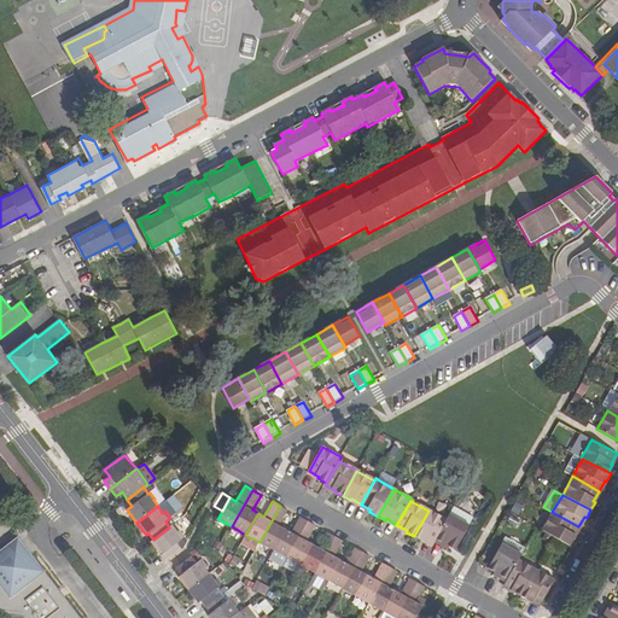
[(260,542),(273,551),(285,529),(279,525),(287,509),(280,506),(260,542)]
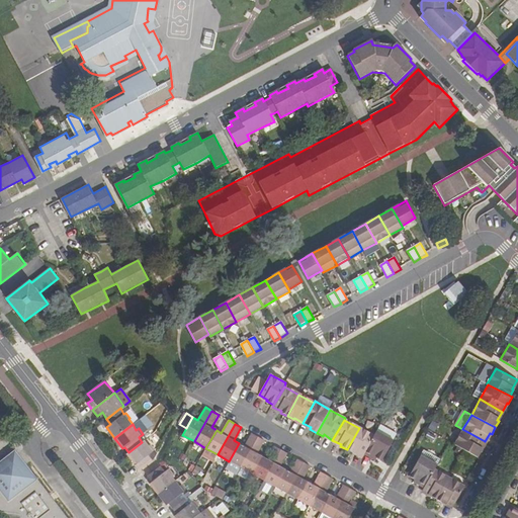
[(397,434),(381,425),(377,432),(393,440),(397,434)]
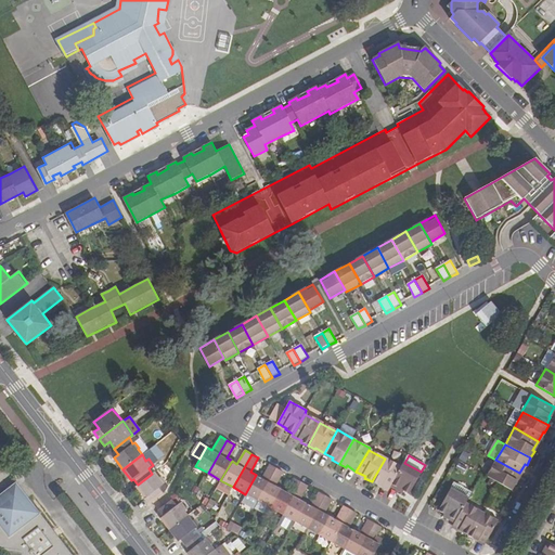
[(379,483),(388,489),(390,487),(401,467),(385,459),(372,481),(378,486),(379,483)]
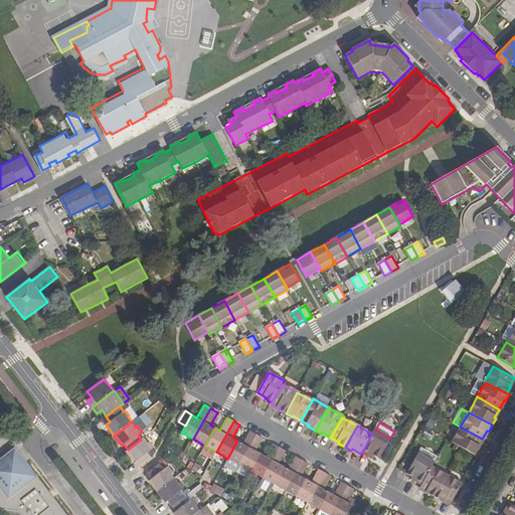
[(463,448),(475,455),(479,449),(477,448),(482,439),(460,426),(452,442),(463,448)]
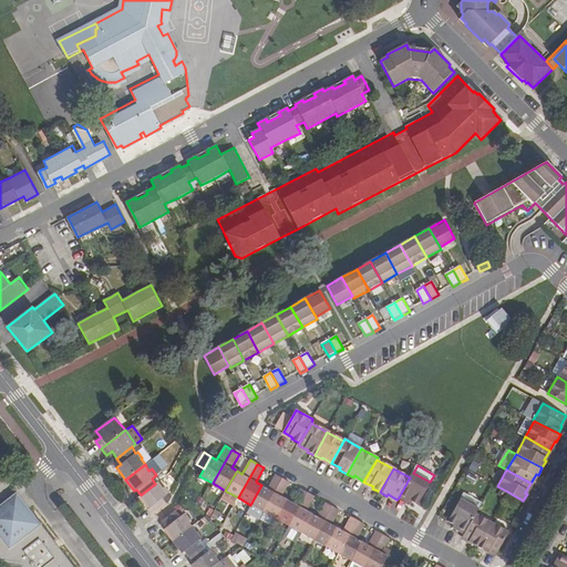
[(411,502),(418,504),(430,482),(413,473),(413,472),(410,477),(399,497),(404,501),(406,498),(411,502)]
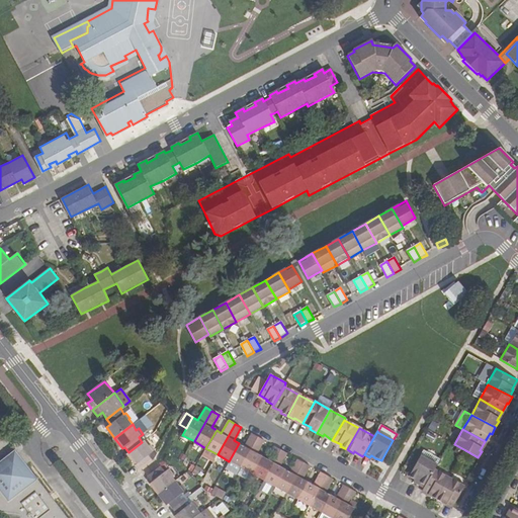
[(229,461),(241,467),(258,437),(251,433),(244,446),(239,443),(229,461)]
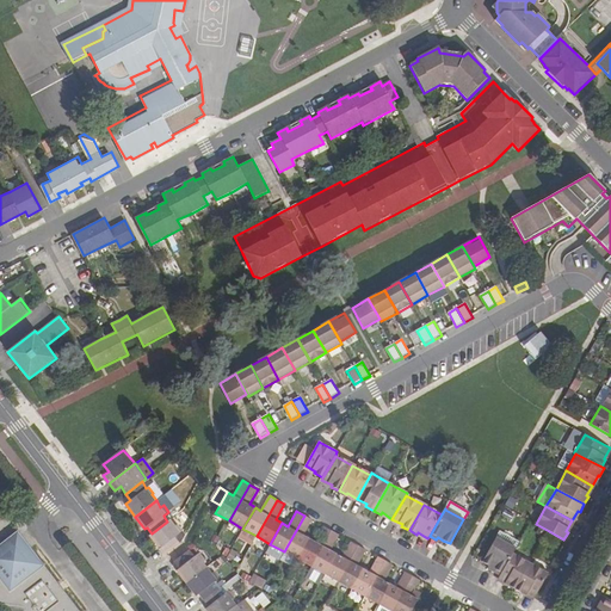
[(284,551),(297,559),(309,538),(303,535),(312,519),(304,516),(284,551)]
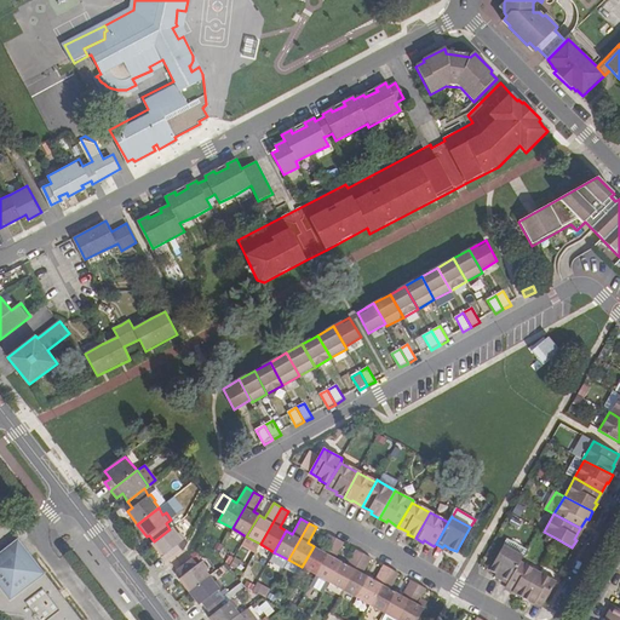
[(151,543),(167,563),(182,551),(181,549),(177,545),(185,539),(179,532),(177,533),(173,527),(170,529),(154,541),(151,543)]
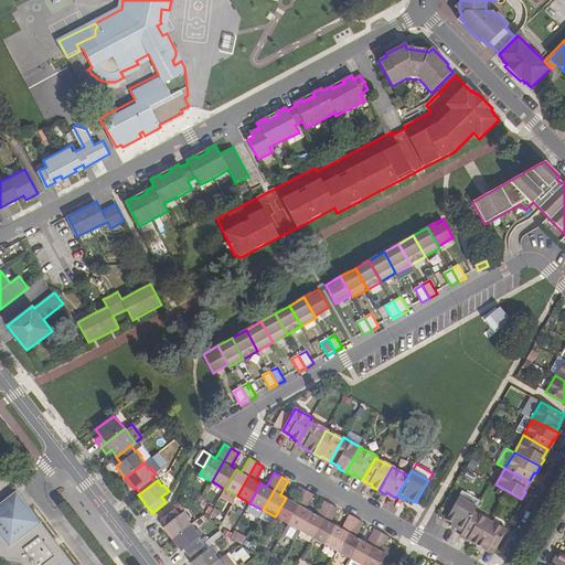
[(275,516),(287,524),(307,490),(299,487),(291,501),(286,498),(275,516)]
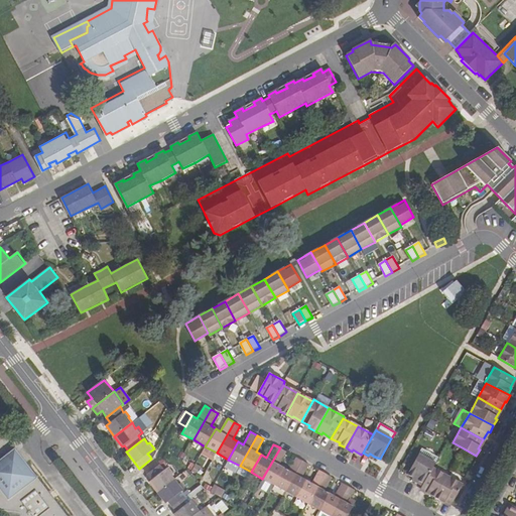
[(262,479),(274,485),(284,468),(279,465),(286,452),(280,447),(262,479)]
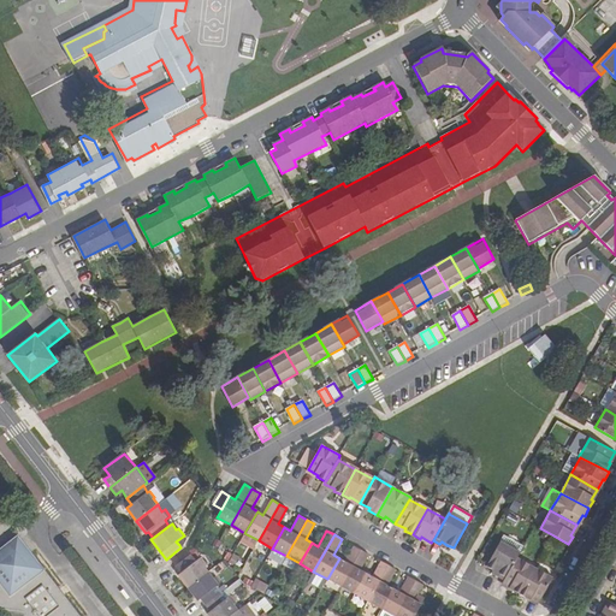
[(0,548),(31,552),(17,535),(0,548)]
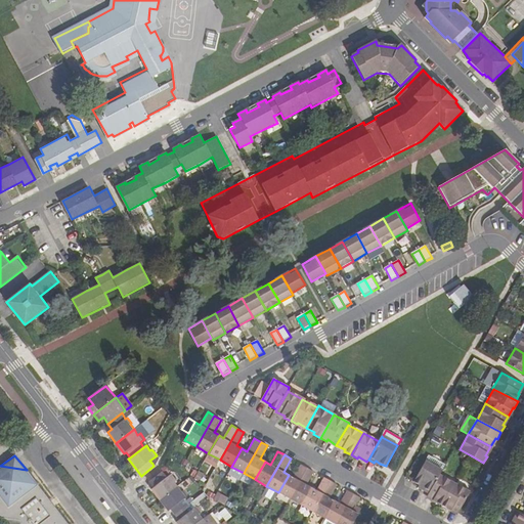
[(423,490),(430,494),(440,475),(442,471),(426,461),(415,482),(420,485),(424,487),(423,490)]
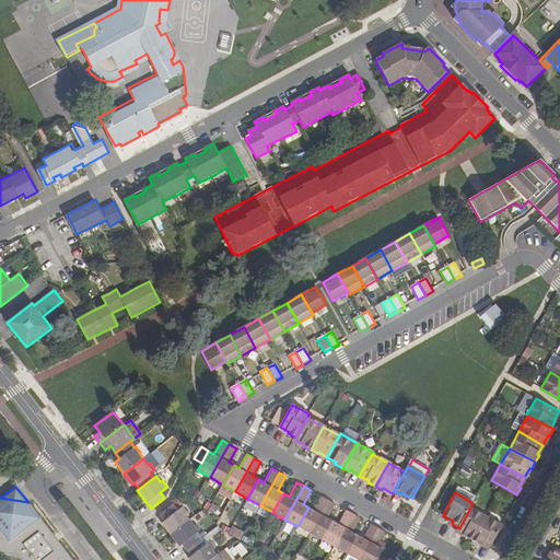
[(298,526),(310,533),(328,500),(322,497),(313,510),(308,508),(298,526)]
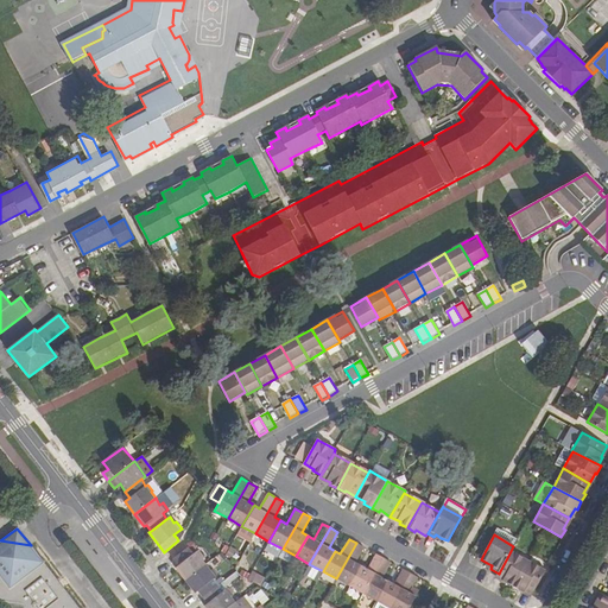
[(0,607),(0,603),(21,607),(78,607),(31,545),(0,540),(0,607)]
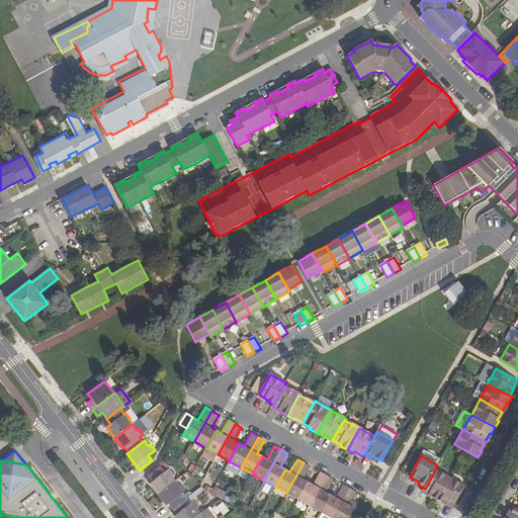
[(286,493),(297,500),(308,482),(303,480),(310,466),(304,462),(286,493)]
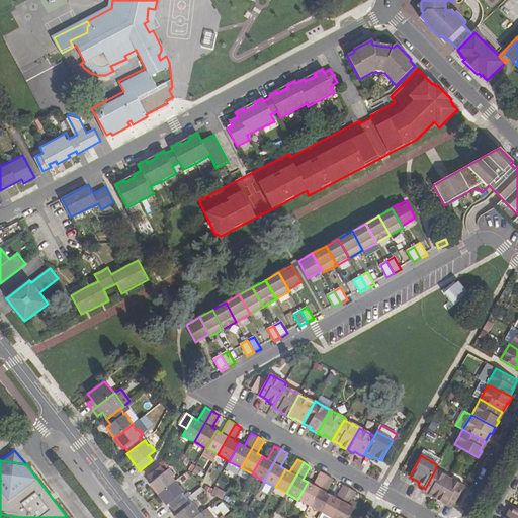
[(150,484),(158,495),(175,481),(172,476),(174,475),(169,468),(165,471),(161,466),(148,477),(152,482),(150,484)]
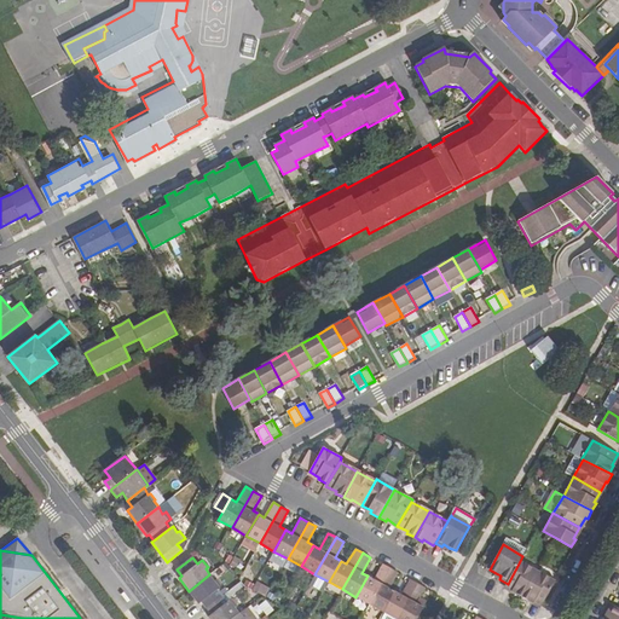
[(515,594),(522,597),(537,571),(520,561),(508,584),(505,586),(516,591),(515,594)]
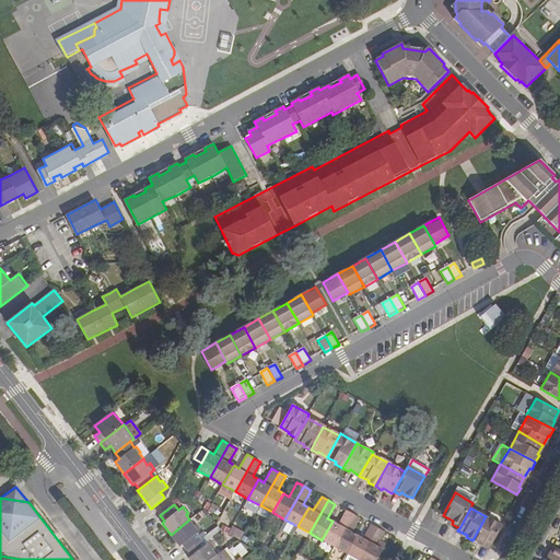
[(322,540),(335,547),(353,514),(347,510),(338,524),(333,521),(322,540)]
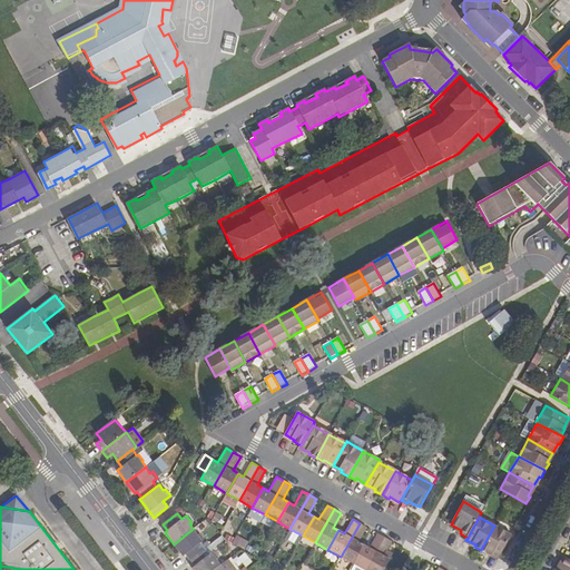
[(341,557),(354,563),(364,544),(359,541),(366,527),(360,523),(341,557)]
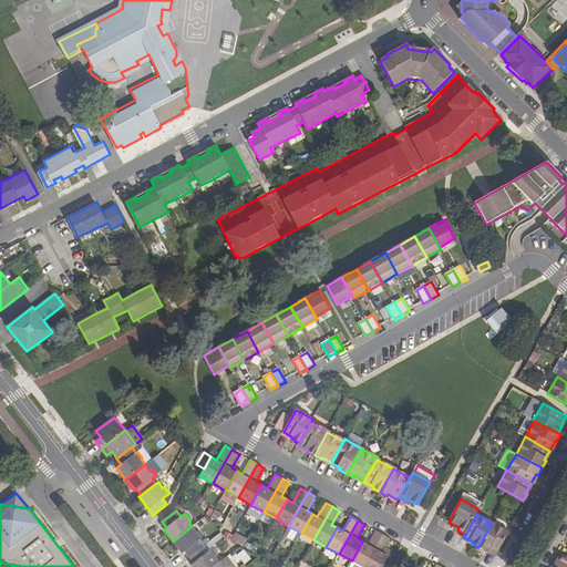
[(486,549),(496,555),(508,533),(492,523),(478,547),(486,550),(486,549)]
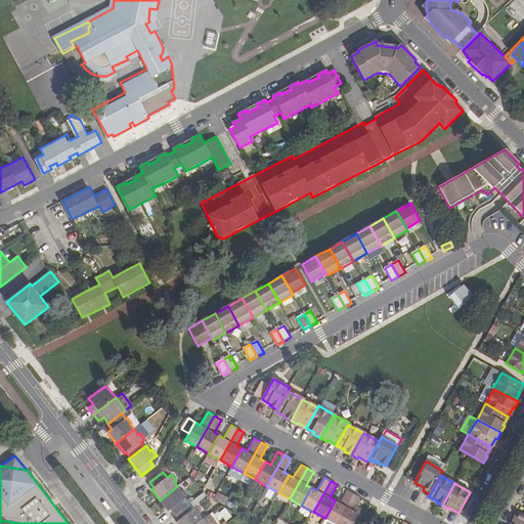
[(171,510),(175,515),(187,505),(184,499),(188,496),(184,490),(181,492),(177,486),(160,500),(168,511),(171,510)]
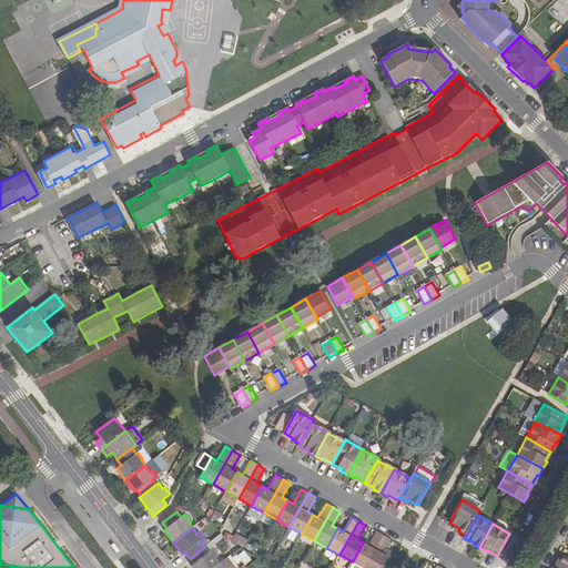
[(353,561),(362,567),(364,567),(383,535),(376,531),(368,546),(363,543),(353,561)]
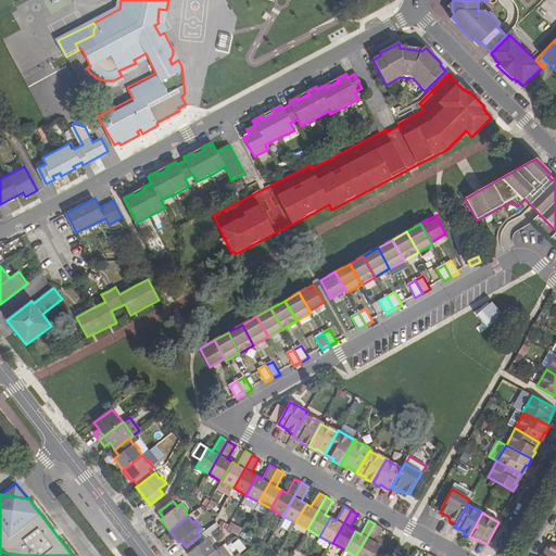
[(307,529),(295,522),(291,530),(303,536),(307,529)]
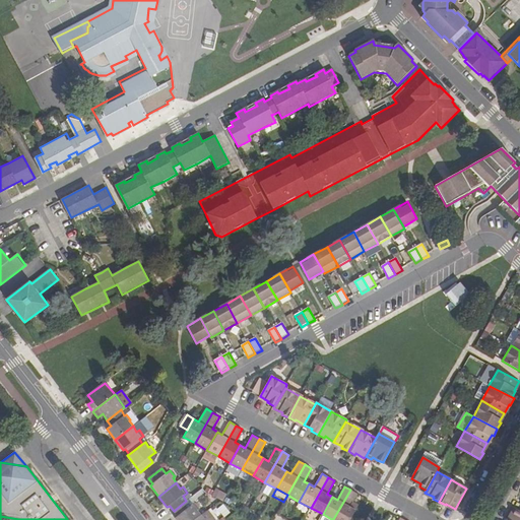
[(212,497),(224,498),(224,491),(213,490),(212,497)]
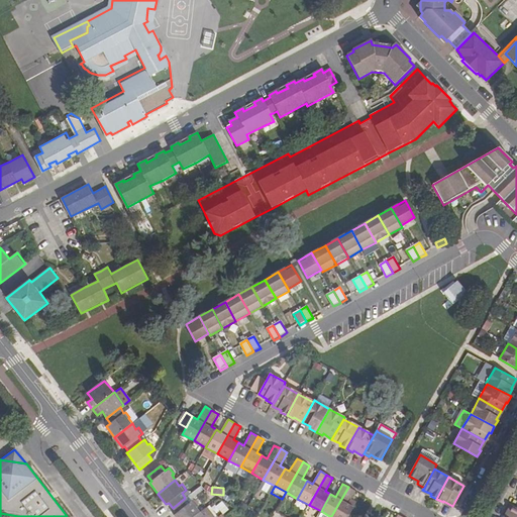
[(331,516),(347,516),(353,507),(347,504),(355,491),(348,487),(331,516)]
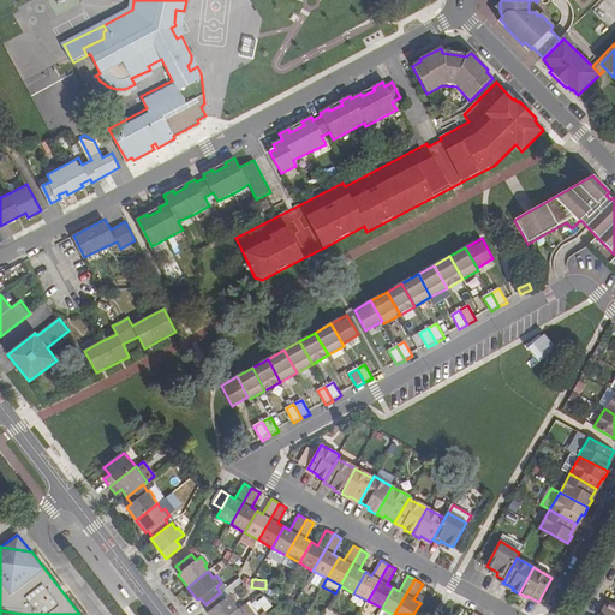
[(207,613),(209,614),(230,614),(238,609),(233,603),(236,601),(231,595),(225,598),(220,592),(206,604),(210,610),(207,613)]
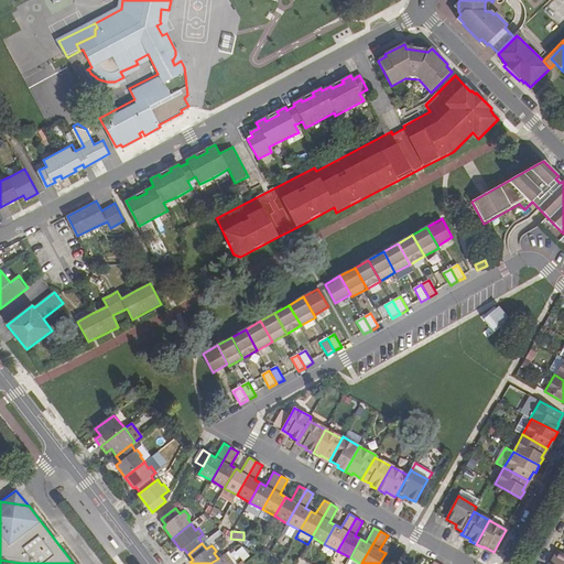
[(236,563),(240,563),(249,556),(240,545),(229,555),(236,563)]
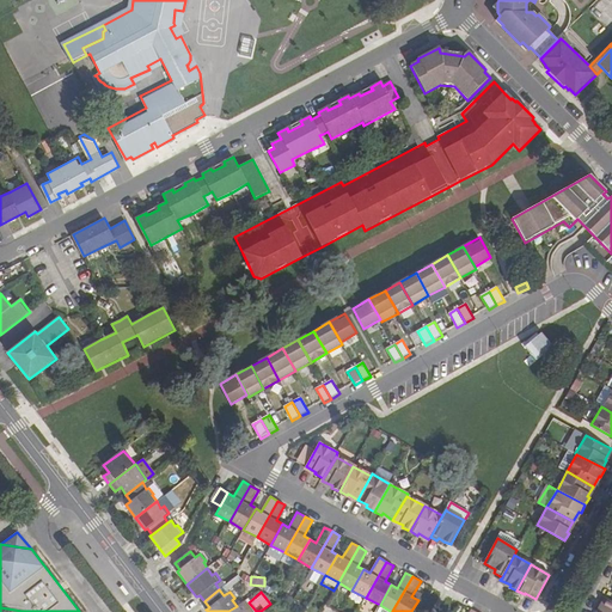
[(599,611),(611,611),(611,601),(604,598),(600,605),(603,607),(599,611)]
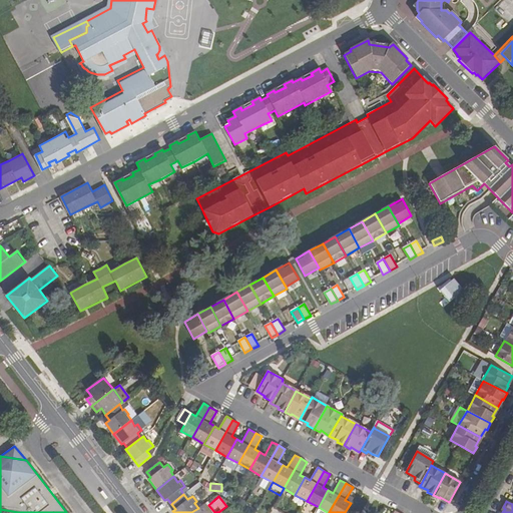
[(212,512),(205,503),(198,508),(191,512),(212,512)]
